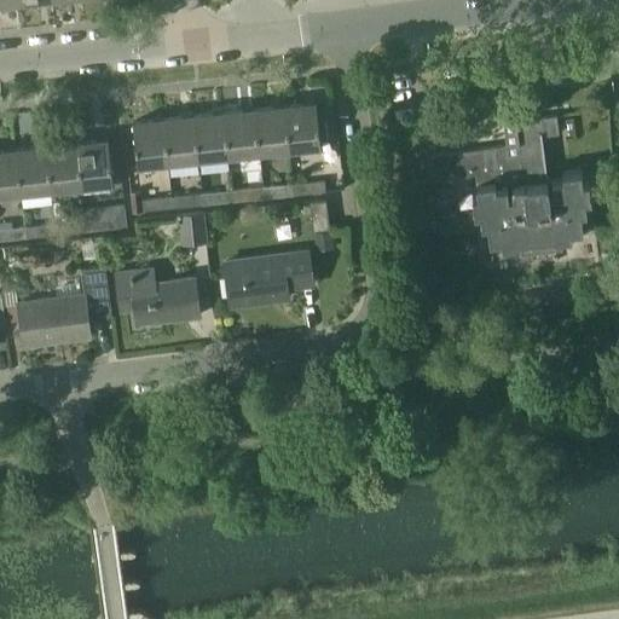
[(316,100),(284,104),(289,148),(320,144),(316,100)]
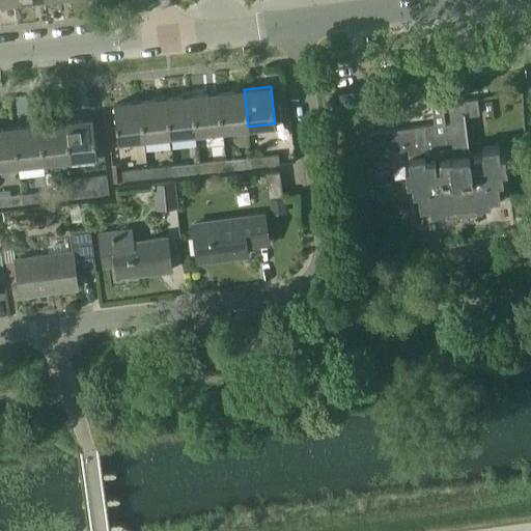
[(244,89),(218,92),(222,130),(248,127),(244,89)]
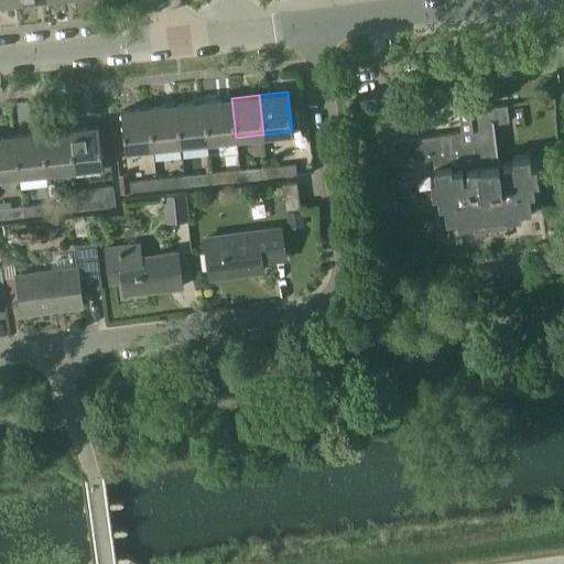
[(236,138),(231,98),(204,101),(208,141),(236,138)]
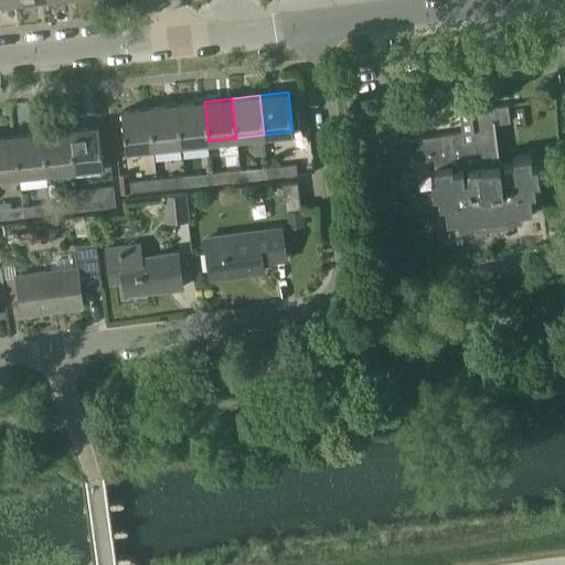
[(209,141),(204,102),(177,105),(181,145),(209,141)]
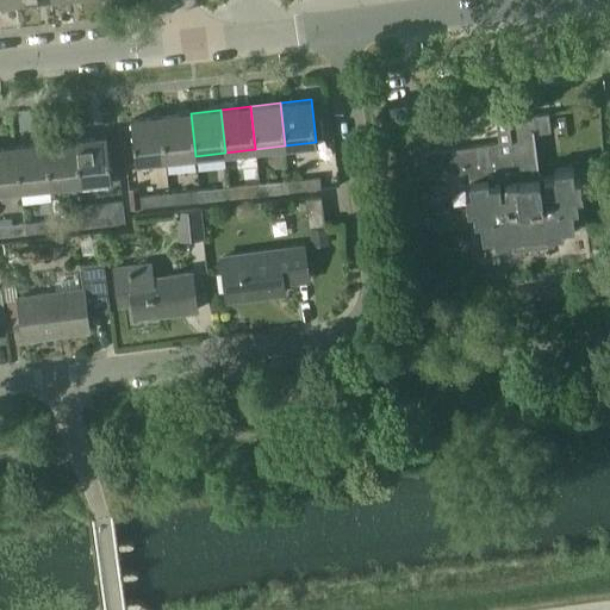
[(419,114),(423,142),(448,138),(443,112),(419,114)]
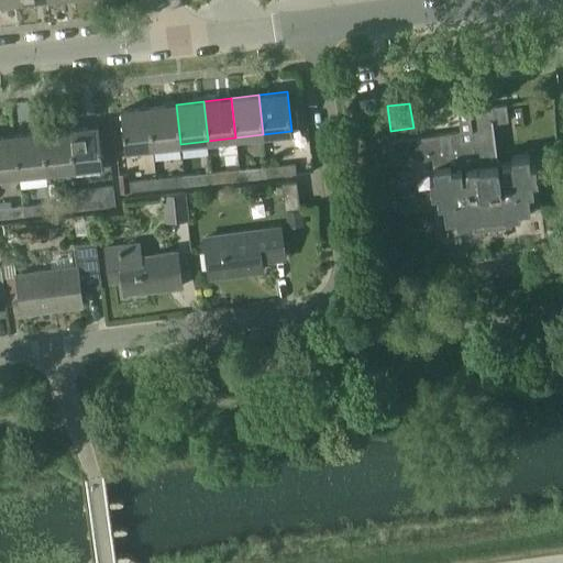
[(508,122),(506,103),(468,108),(468,106),(467,106),(472,141),(462,142),(461,131),(392,140),(394,163),(431,158),(433,177),(429,177),(431,195),(435,194),(437,205),(442,203),(444,220),(455,219),(456,224),(472,222),(474,232),(511,228),(510,217),(531,213),(529,194),(532,192),(531,183),(537,181),(534,165),(530,165),(528,154),(511,156),(511,162),(497,164),(493,124),(508,122)]
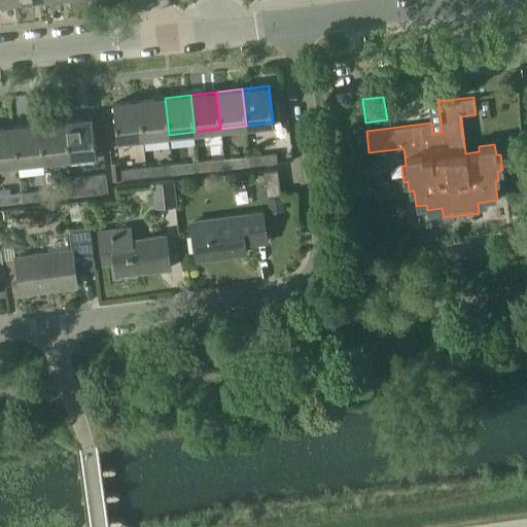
[(165,98),(139,101),(143,138),(169,135),(165,98)]
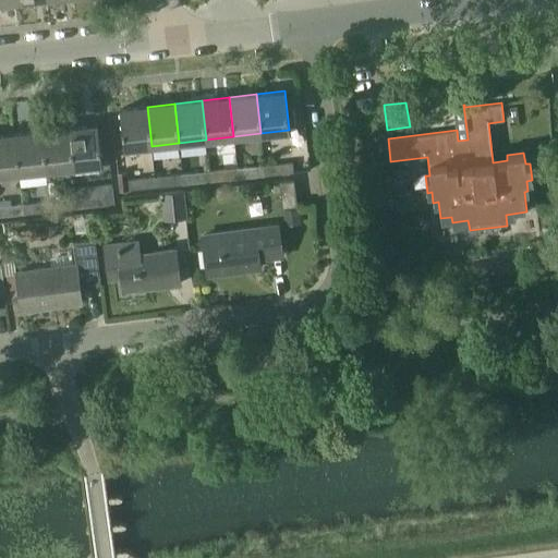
[(119,109),(123,148),(152,146),(147,107),(119,109)]
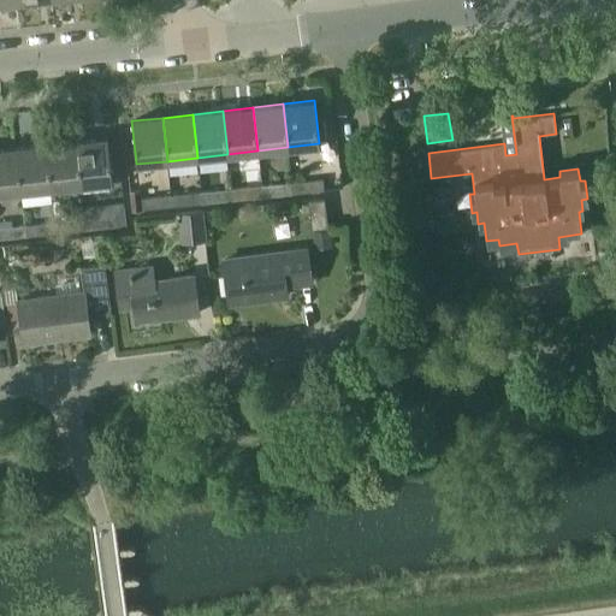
[(107,138),(75,141),(81,185),(112,182),(107,138)]
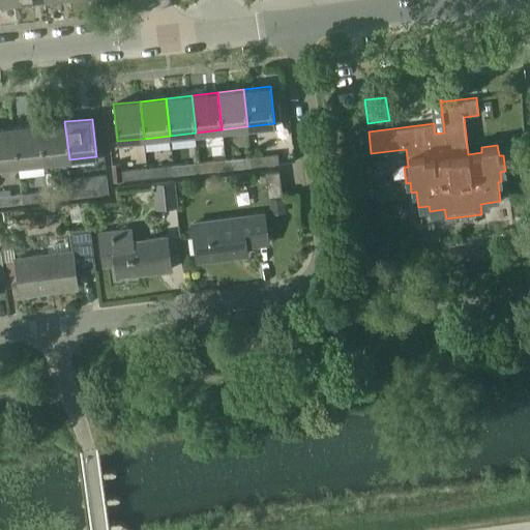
[(64,121),(38,124),(43,162),(69,159),(64,121)]
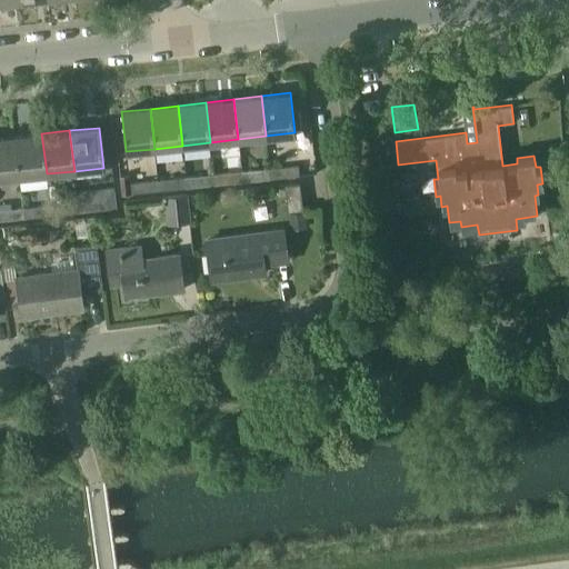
[(41,133),(13,137),(19,177),(47,173),(41,133)]
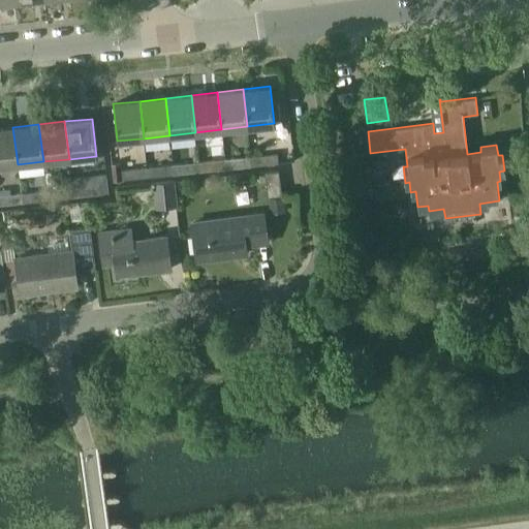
[(0,165),(18,164),(12,127),(0,128),(0,165)]
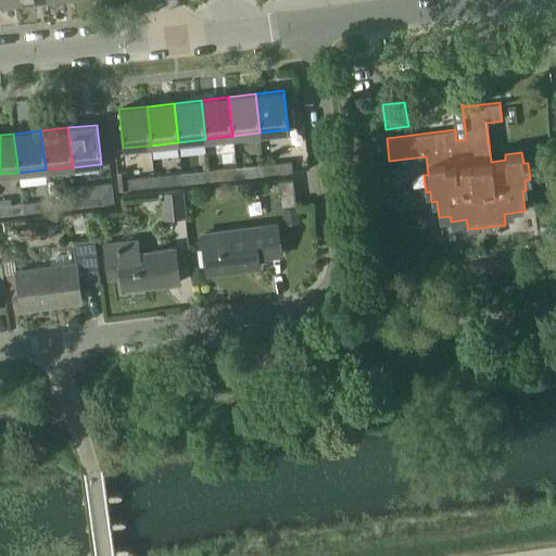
[(292,171),(291,161),(263,163),(265,174),(292,171)]
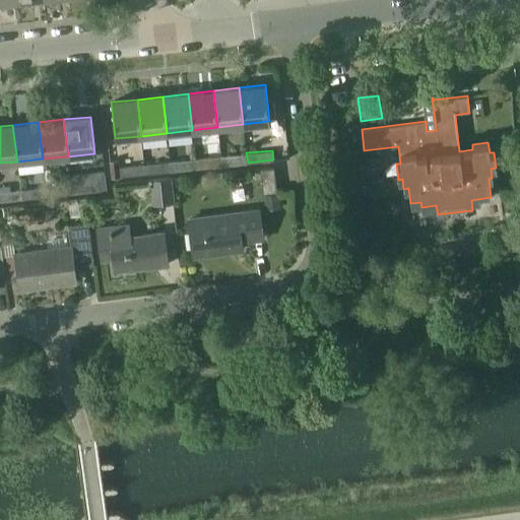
[(248,163),(246,152),(220,155),(222,166),(248,163)]
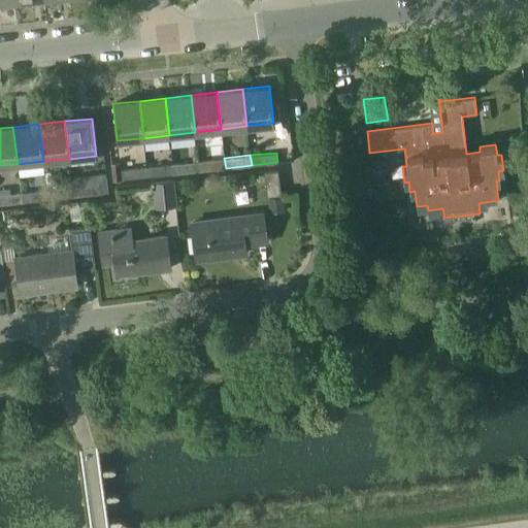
[(226,168),(224,158),(198,161),(199,170),(226,168)]
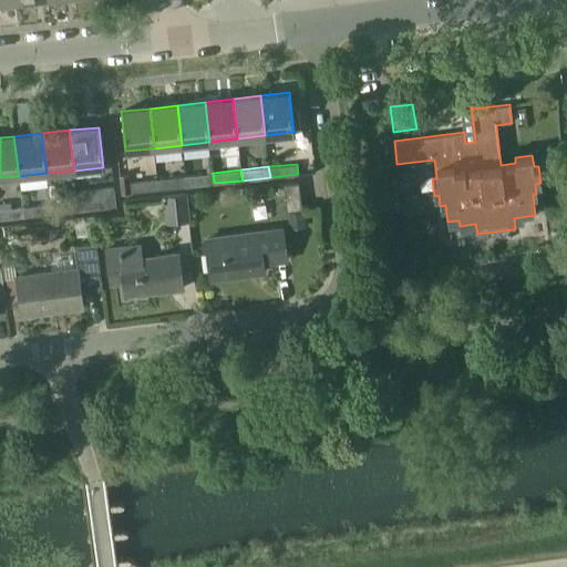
[(214,183),(213,173),(185,175),(186,186),(214,183)]
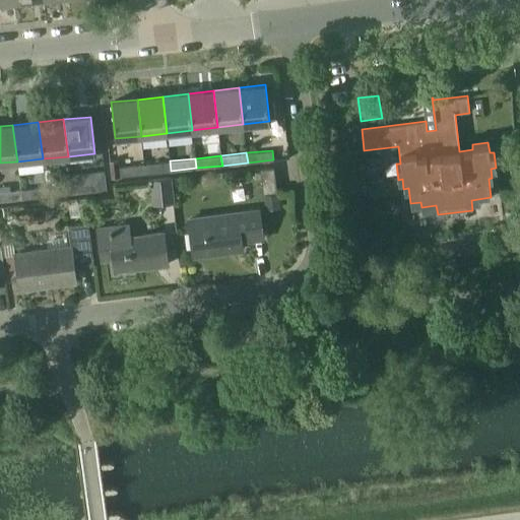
[(170,160),(144,164),(145,174),(171,171),(170,160)]
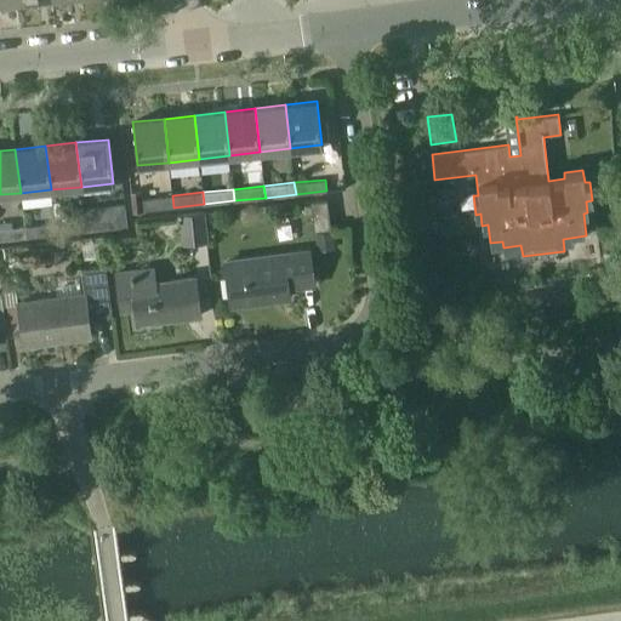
[(141,199),(142,210),(174,208),(172,195),(141,199)]
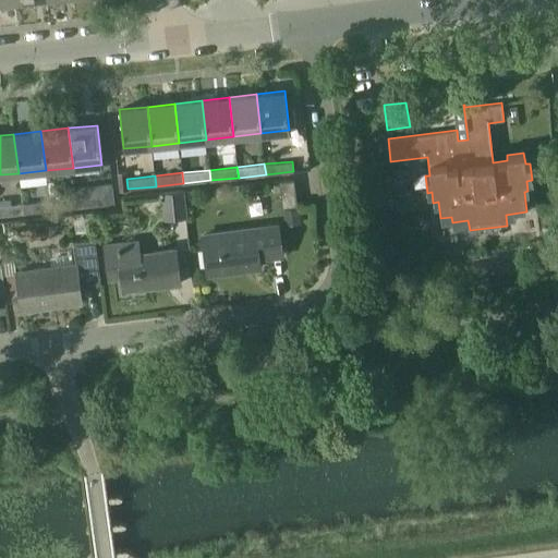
[(298,205),(294,179),(279,180),(282,206),(298,205)]
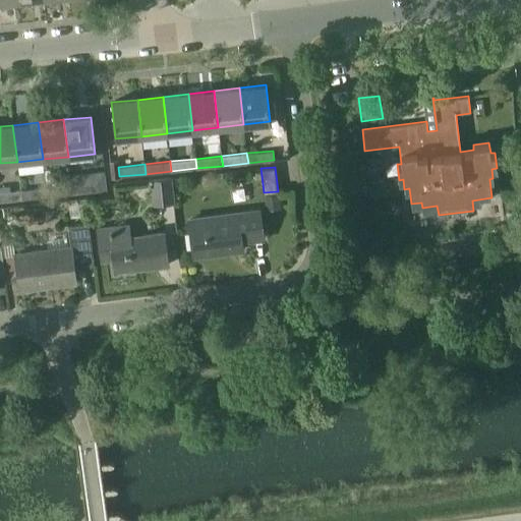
[(151,179),(154,204),(172,201),(170,177),(151,179)]
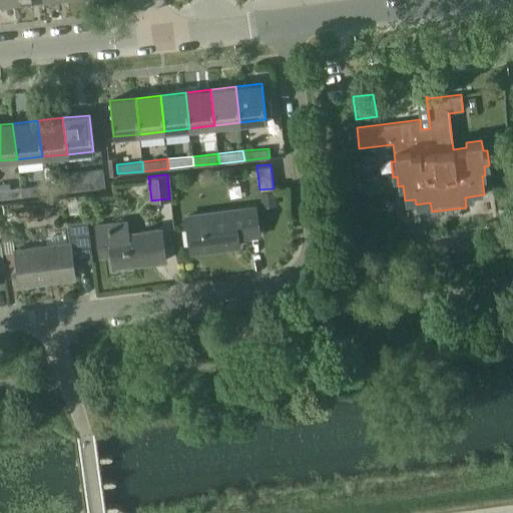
[(97,187),(96,178),(70,181),(72,190),(97,187)]
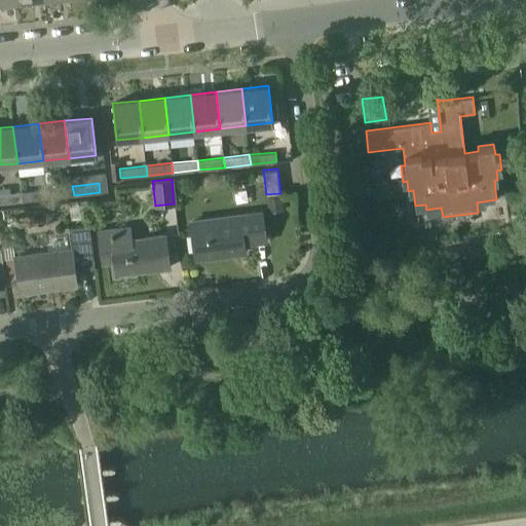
[(74,195),(72,186),(46,188),(48,198),(74,195)]
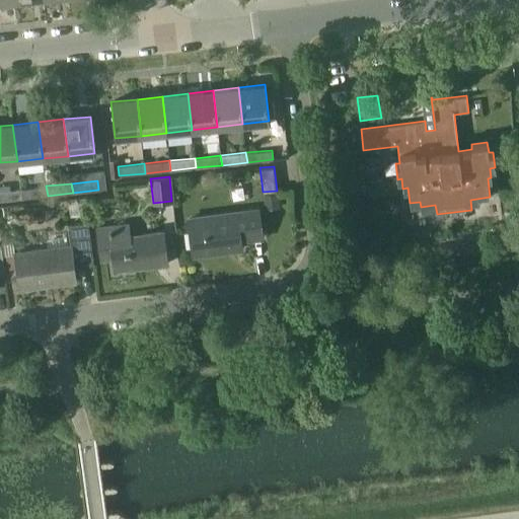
[(48,196),(46,186),(20,189),(22,199),(48,196)]
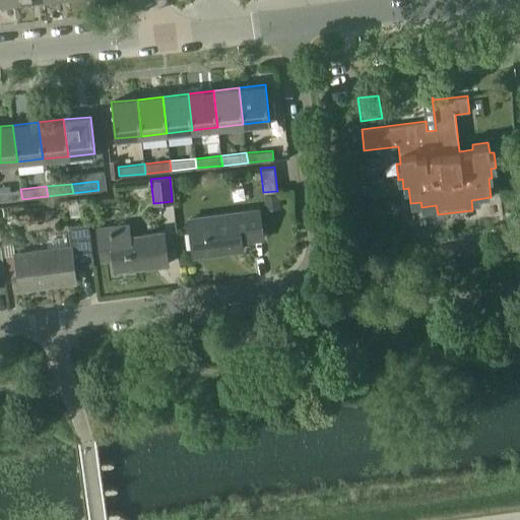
[(0,200),(22,199),(20,189),(0,191),(0,200)]
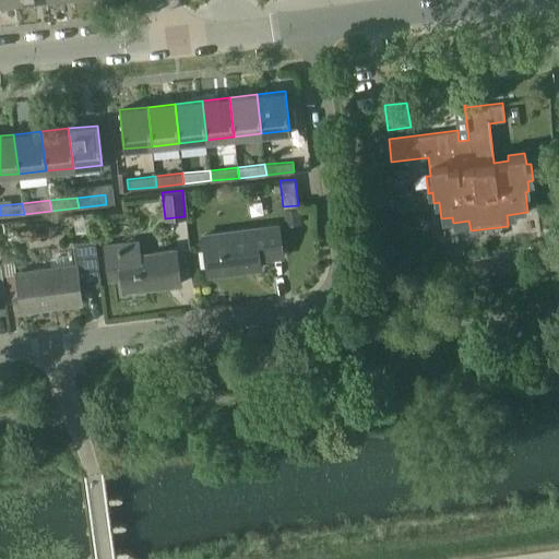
[(284,211),(286,225),(300,224),(298,209),(284,211)]
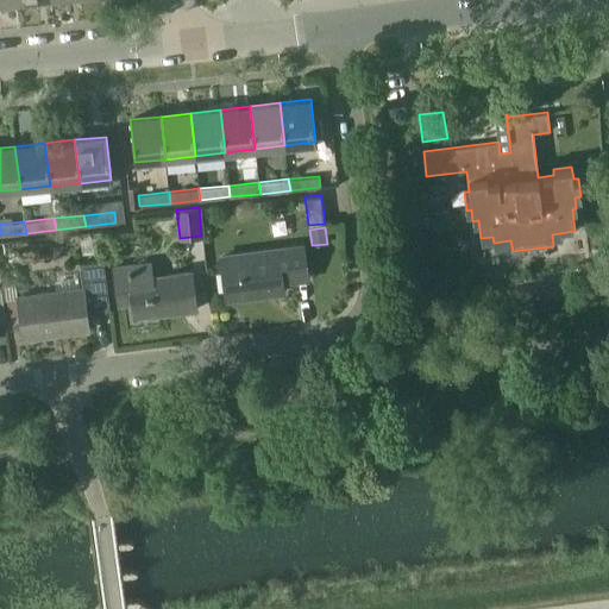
[(226,297),(282,290),(281,282),(307,278),(302,245),(221,256),(226,297)]
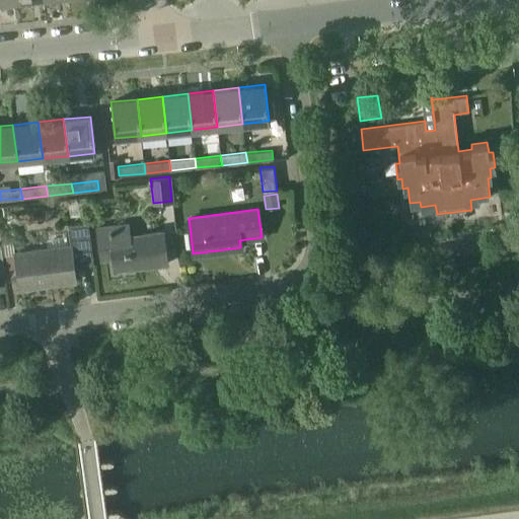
[(95,226),(99,262),(114,260),(115,269),(166,263),(162,230),(131,235),(129,222),(95,226)]
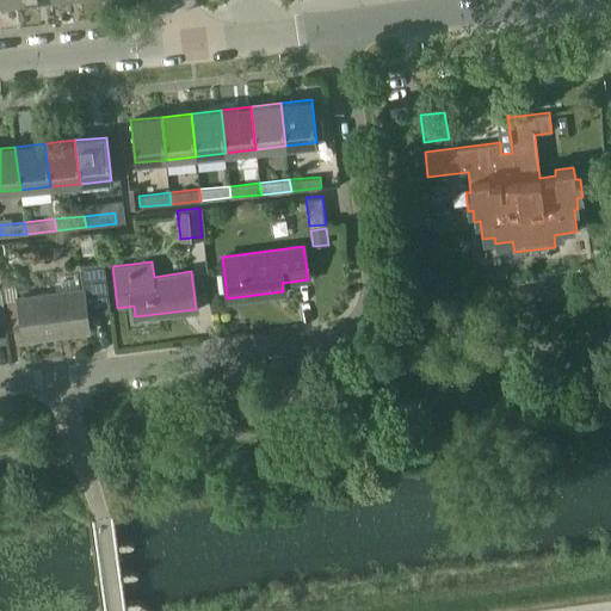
[(82,289),(17,298),(23,338),(88,328),(85,312),(109,308),(104,271),(103,263),(79,265),(80,273),(82,289)]
